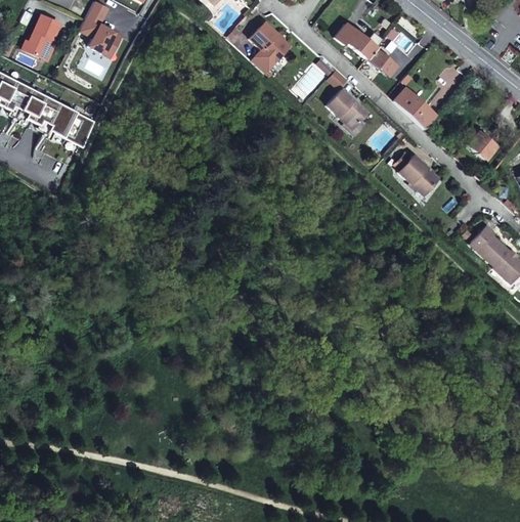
[(124,36),(107,27),(106,29),(101,26),(102,24),(111,8),(97,1),(82,30),(95,37),(90,45),(105,53),(111,44),(118,48),(124,36)]
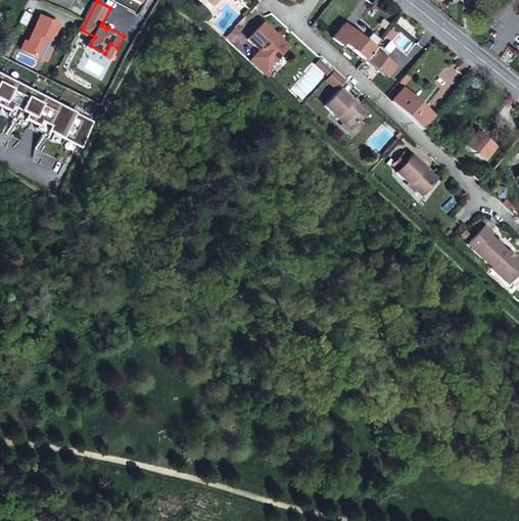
[(29,40),(25,48),(44,57),(48,49),(53,51),(58,40),(54,38),(61,21),(44,14),(32,41),(29,40)]
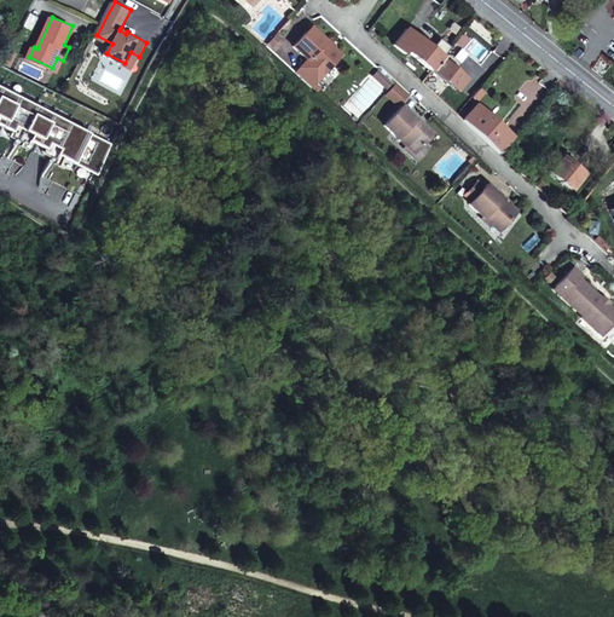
[(346,52),(316,24),(297,44),(312,58),(302,67),(305,69),(301,73),(316,86),(346,52)]
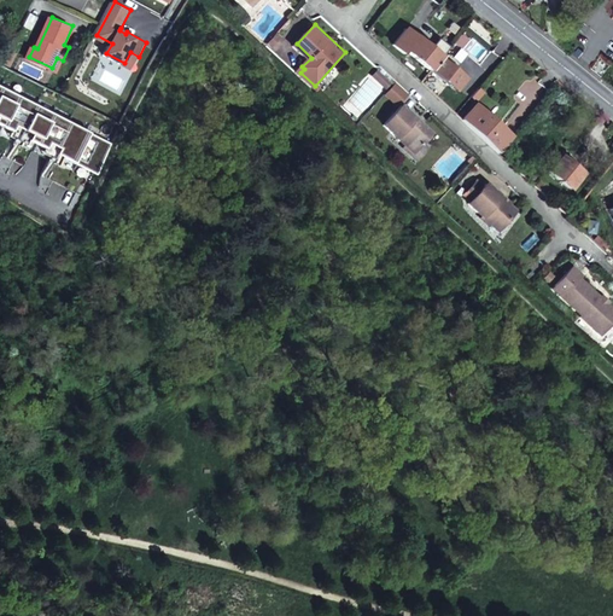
[(445,57),(410,28),(397,44),(408,52),(410,50),(435,69),(445,57)]
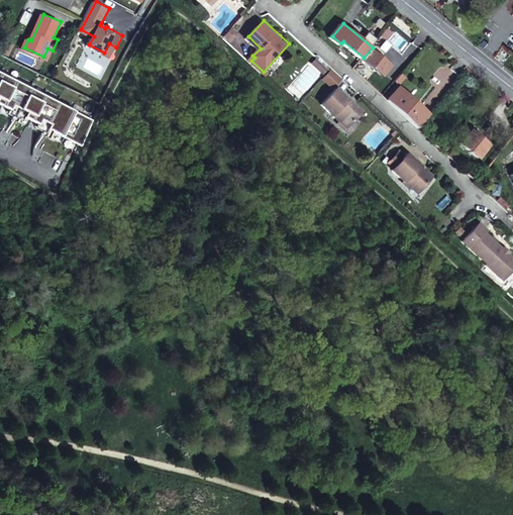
[(227,34),(230,37),(238,29),(235,26),(227,34)]
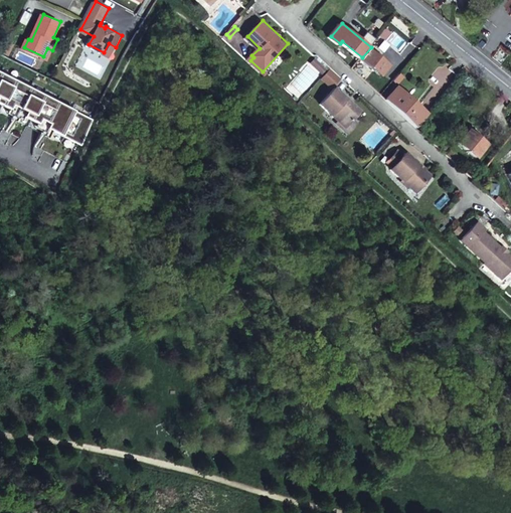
[(109,43),(104,52),(111,56),(116,47),(109,43)]
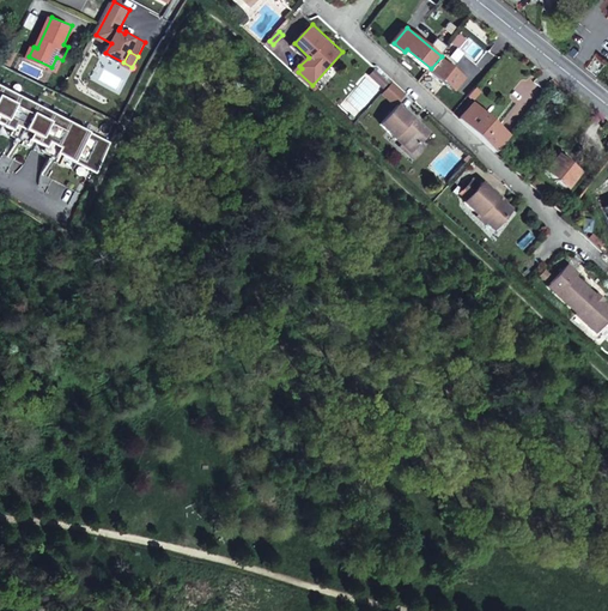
[(467,76),(442,56),(431,68),(457,89),(467,76)]
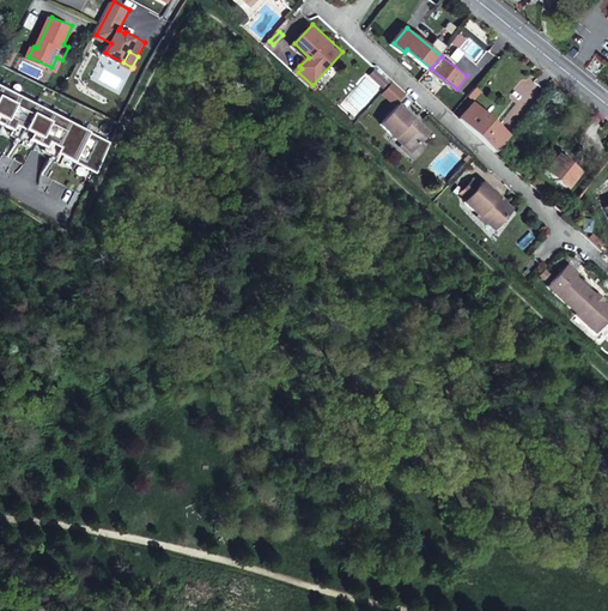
[(52,67),(58,70),(62,60),(56,58),(52,67)]
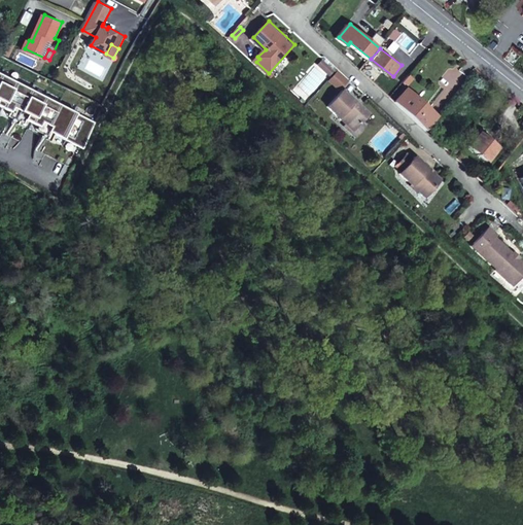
[(330,62),(325,58),(321,63),(325,67),(330,62)]
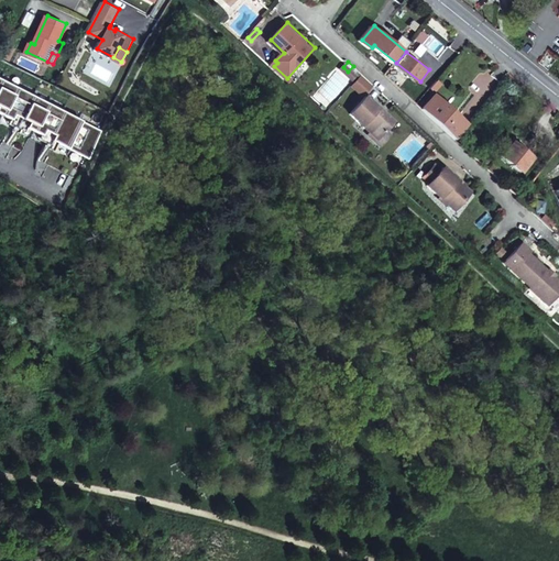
[(355,79),(361,74),(353,66),(348,72),(355,79)]
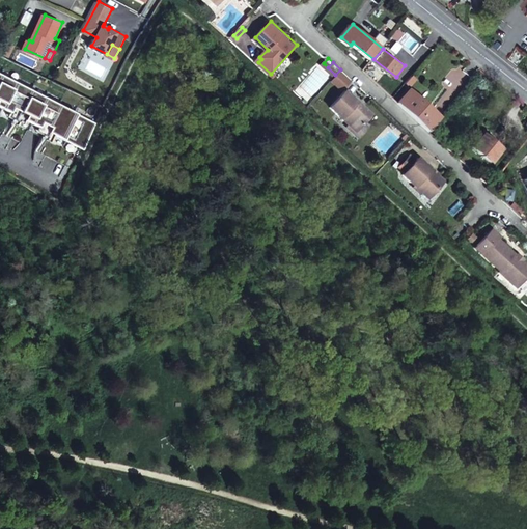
[(344,68),(336,78),(347,87),(355,78),(344,68)]
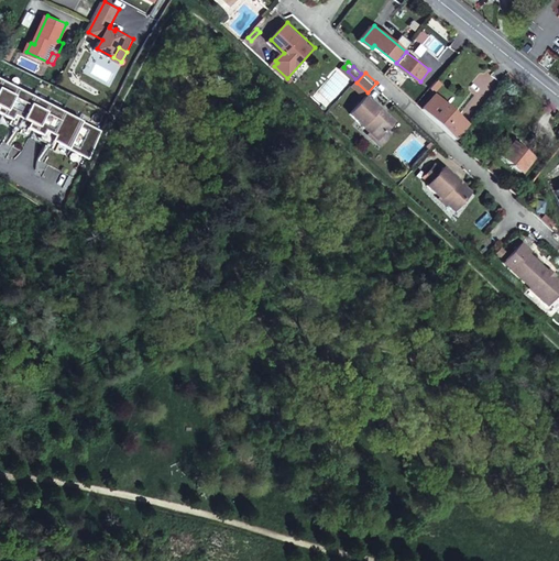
[(0,76),(0,111),(6,114),(20,87),(0,76)]
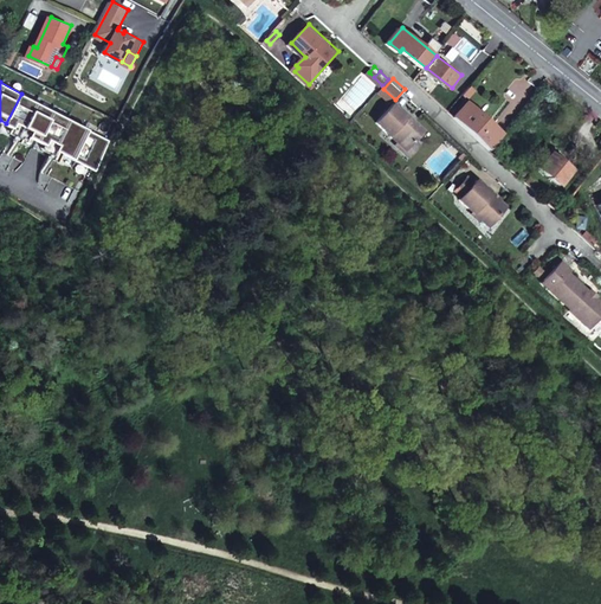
[(21,94),(6,123),(12,126),(30,135),(45,143),(53,147),(51,153),(60,158),(63,152),(96,169),(111,140),(21,94)]
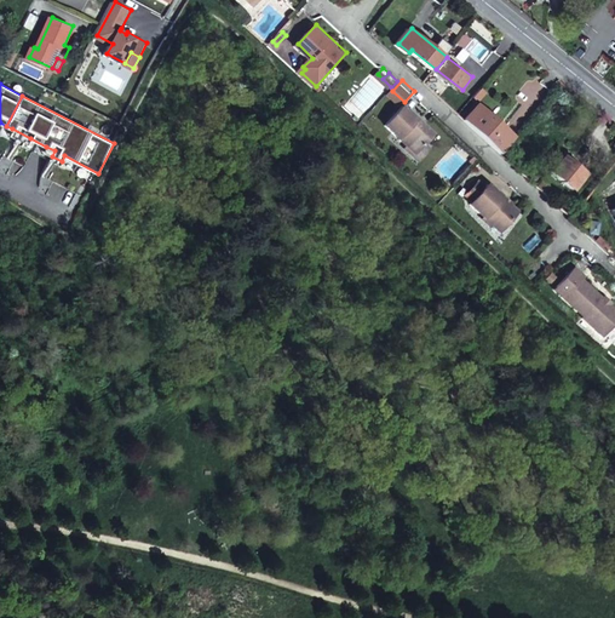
[(467,118),(505,152),(519,135),(483,102),(467,118)]
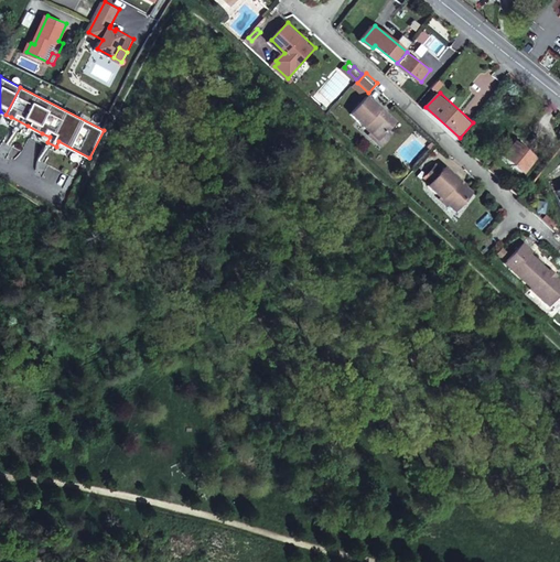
[(397,120),(370,95),(354,112),(374,131),(381,138),(389,129),(397,120)]
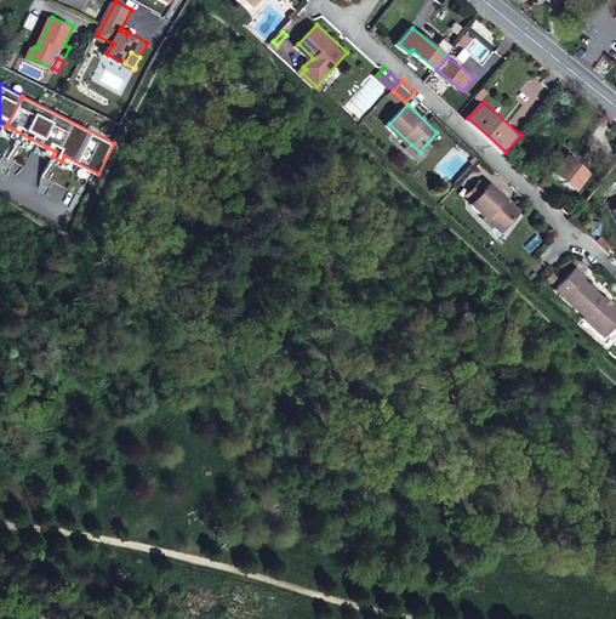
[(30,138),(12,129),(10,135),(16,137),(15,141),(21,145),(23,141),(28,143),(30,138)]
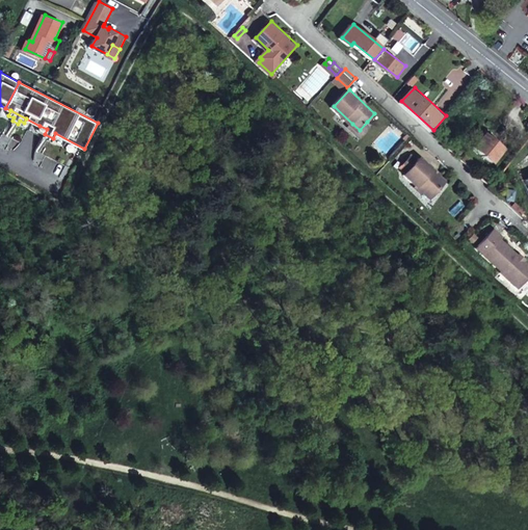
[(372,126),(367,122),(360,130),(352,124),(351,126),(363,136),(372,126)]
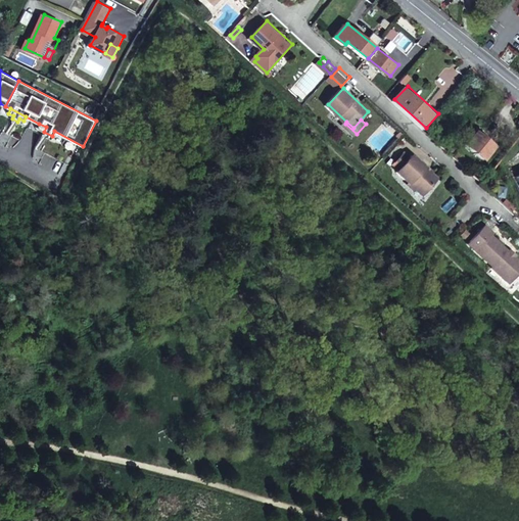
[(478,130),(468,143),(486,157),(497,145),(478,130)]
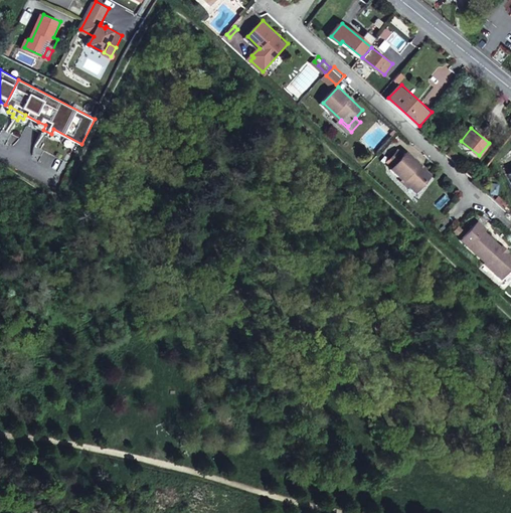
[(390,160),(395,165),(405,154),(400,149),(390,160)]
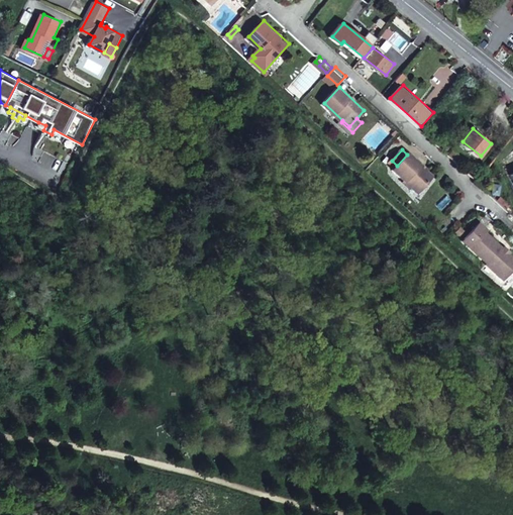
[(457,149),(452,155),(462,164),(467,158),(457,149)]
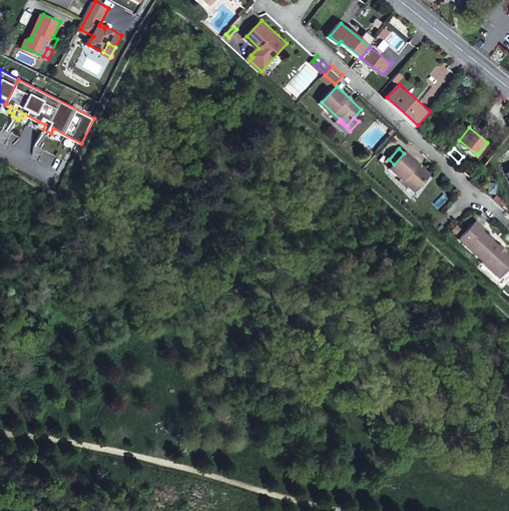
[(404,178),(403,179),(409,185),(412,182),(419,188),(432,173),(407,150),(404,153),(394,164),(392,167),(404,178)]
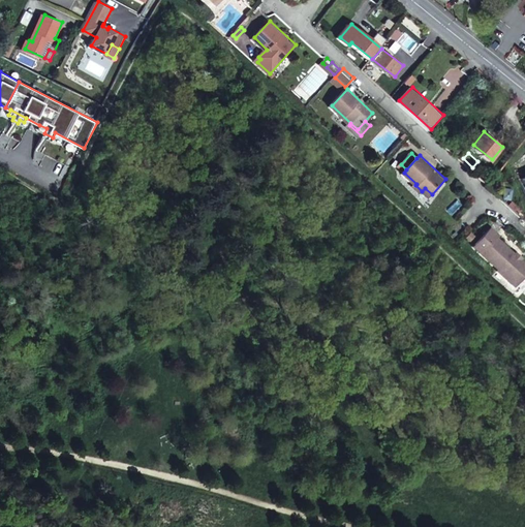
[(501,234),(493,226),(479,243),(486,249),(484,251),(519,283),(524,277),(524,259),(523,258),(518,253),(499,236),(501,234)]
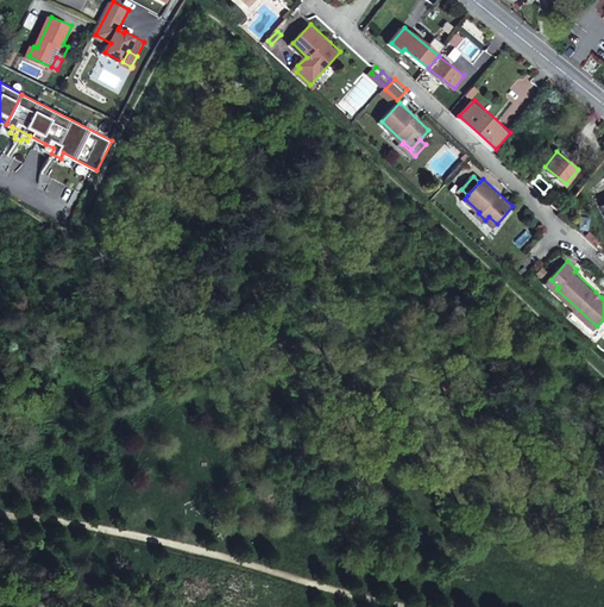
[(559,287),(551,280),(548,282),(557,289),(559,287)]
